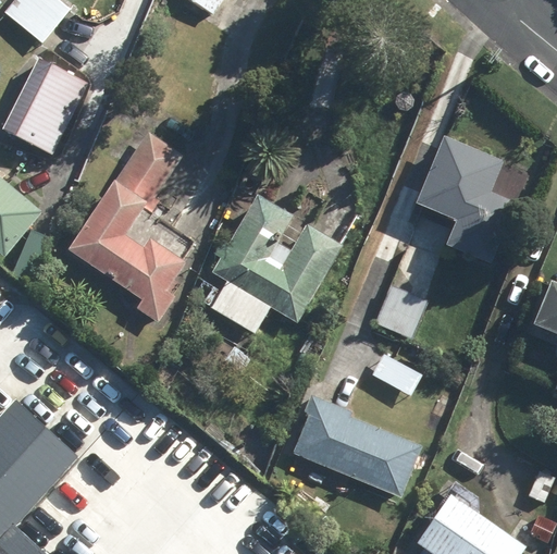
[(72,9),(61,0),(16,0),(5,13),(42,44),(72,9)]
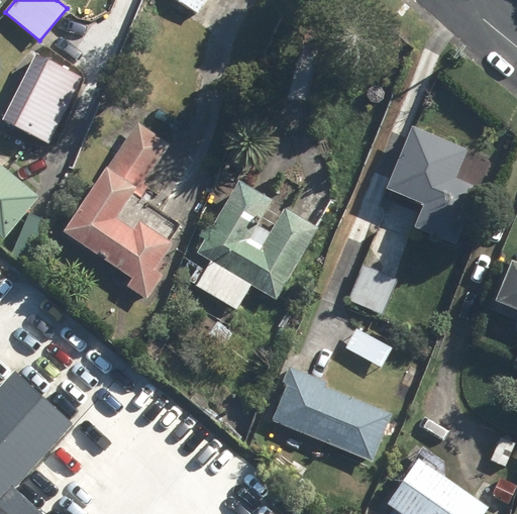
[(180,0),(200,13),(208,0),(180,0)]
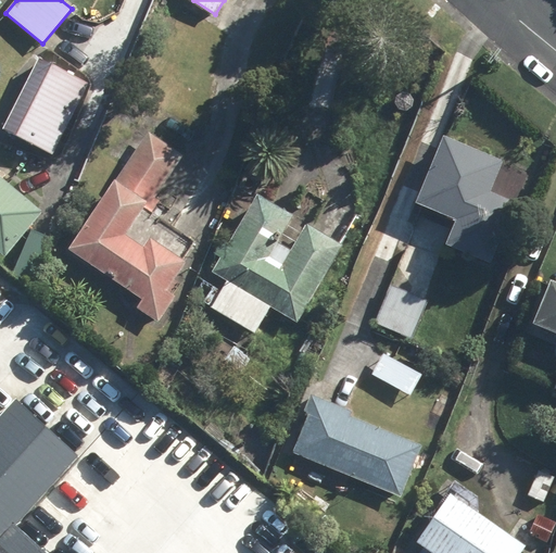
[(53,155),(88,82),(37,58),(2,132),(53,155)]
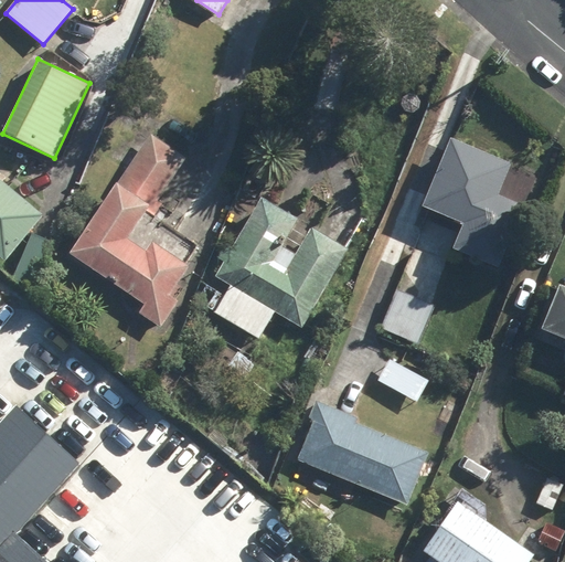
[(189,159),(150,134),(70,254),(144,303),(138,311),(160,326),(179,299),(170,294),(190,265),(185,263),(199,242),(153,211),(159,202),(163,197),(189,159)]
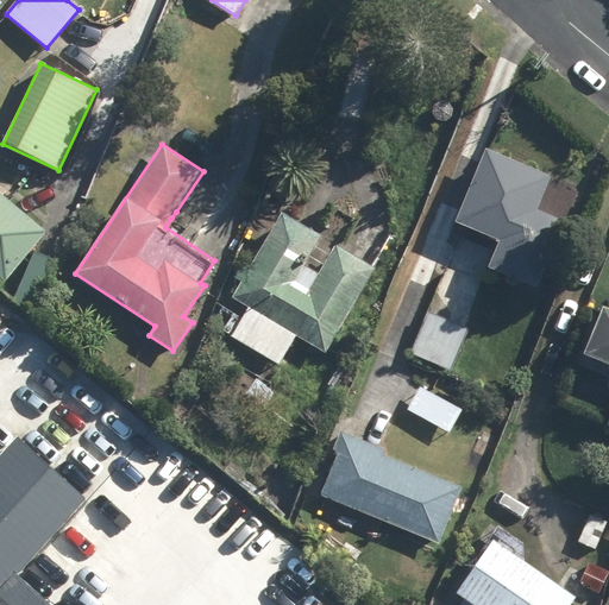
[(538,207),(551,175),(484,147),(454,219),(497,237),(485,266),(538,288),(566,219),(538,207)]
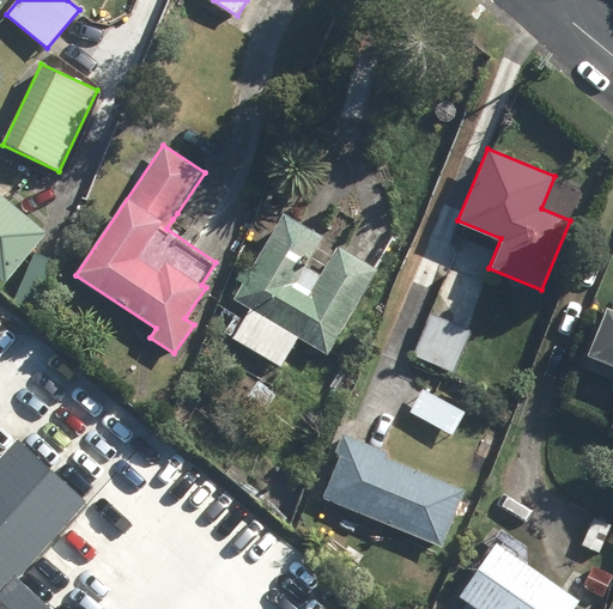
[(44,232),(0,194),(0,275),(4,280),(44,232)]
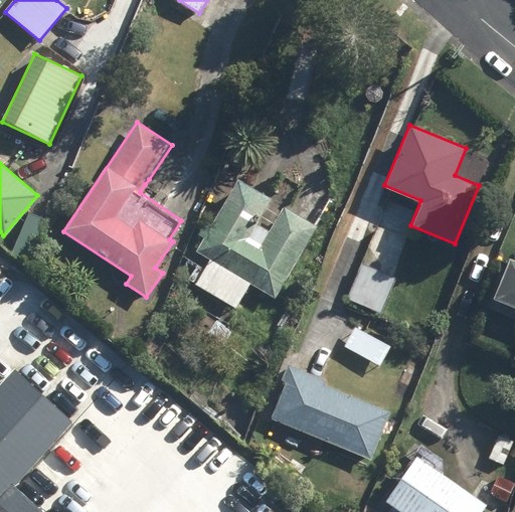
[(271,197),(238,178),(195,250),(209,259),(250,283),(276,298),(318,225),(283,204),(260,244),(246,237),(271,197)]
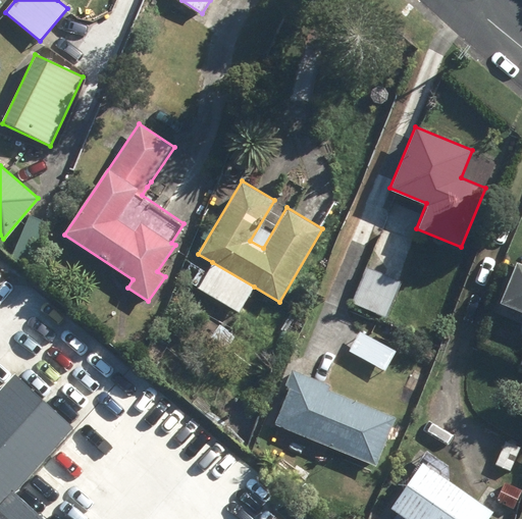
[(49,222),(30,214),(14,251),(34,259),(49,222)]
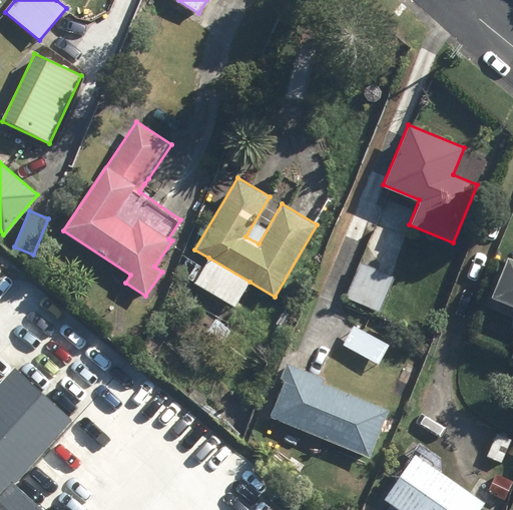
[(512,258),(508,257),(490,297),(512,307),(512,258)]
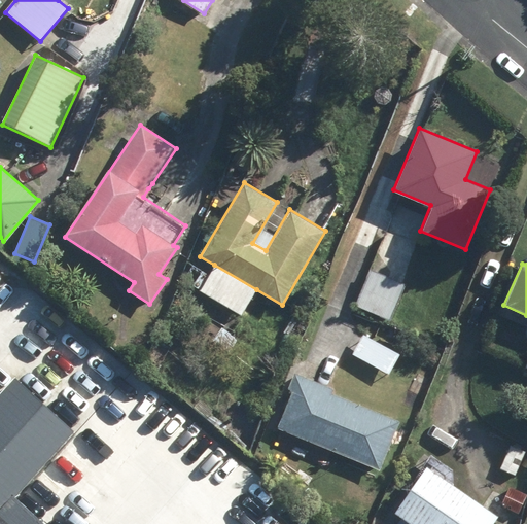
[(214,265),(200,289),(242,314),(256,289),(214,265)]
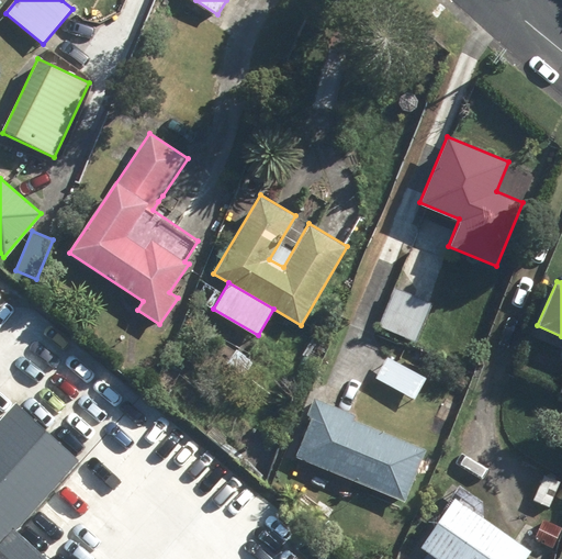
[(431,302),(393,287),(378,324),(416,339),(431,302)]
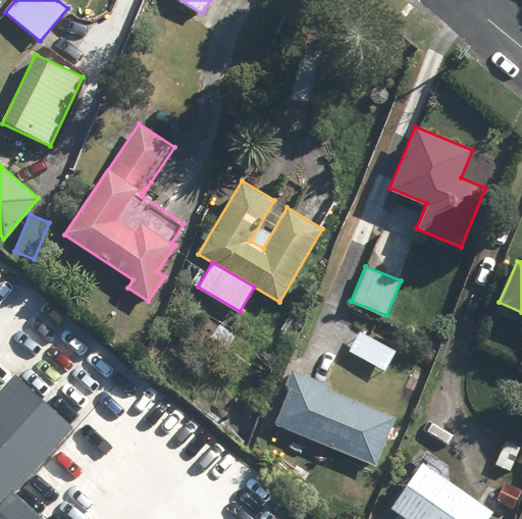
[(397,350),(361,330),(350,351),(385,370),(397,350)]
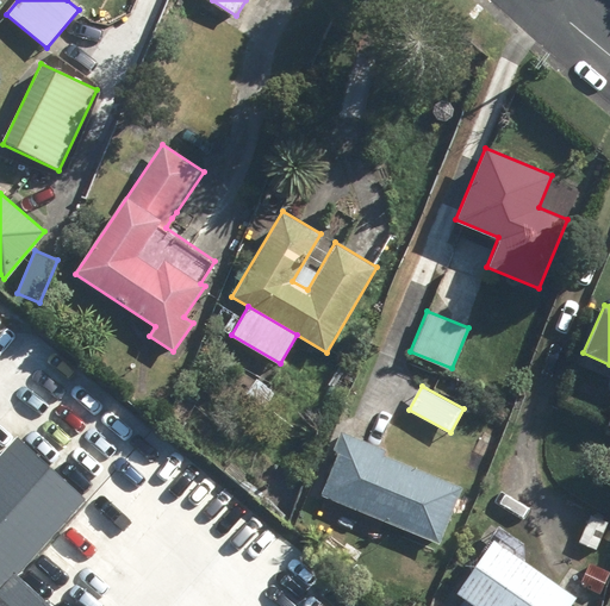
[(338,453),(321,493),(437,542),(461,488),(383,455),(384,450),(340,431),(331,449),(338,453)]
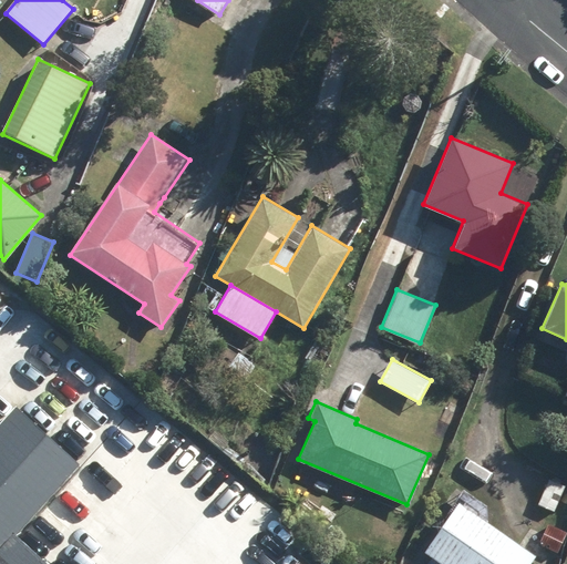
[(0,557),(75,473),(12,418),(0,431),(0,557)]
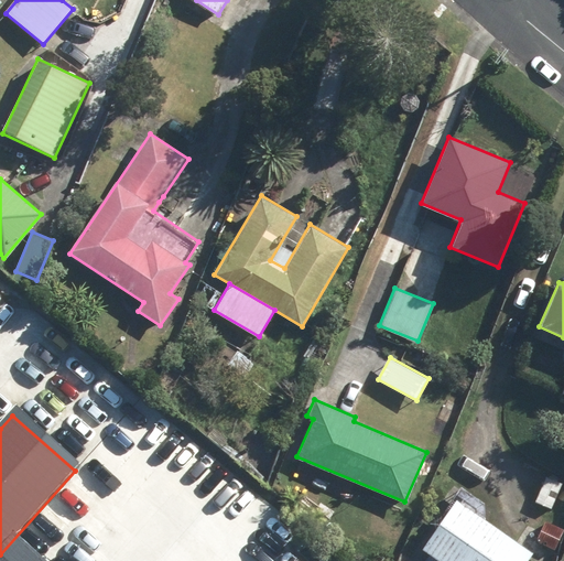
[(525,560),(531,553),(455,502),(422,549),(438,560),(525,560)]
